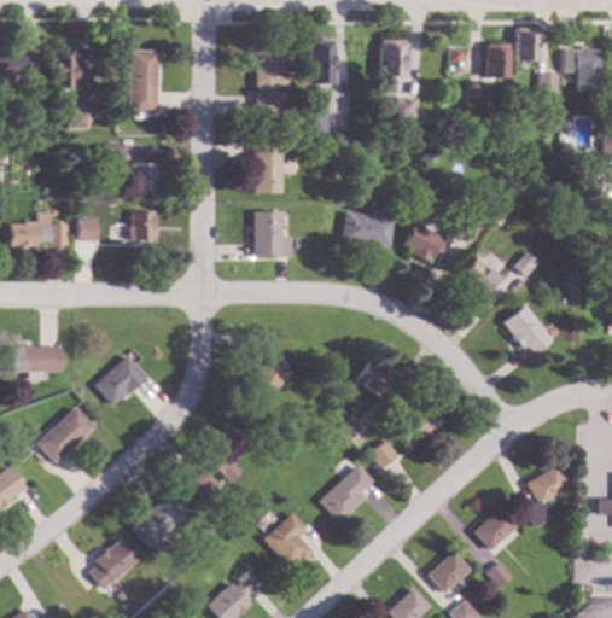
[(540,63),(517,62),(518,28),(540,28),(540,63)]
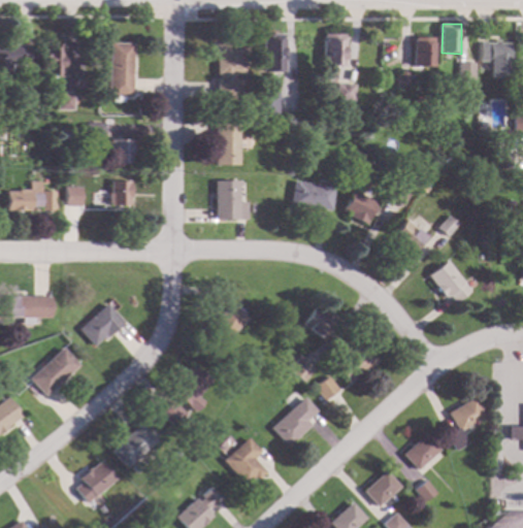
[(347,67),(324,67),(325,34),(347,34),(347,67)]
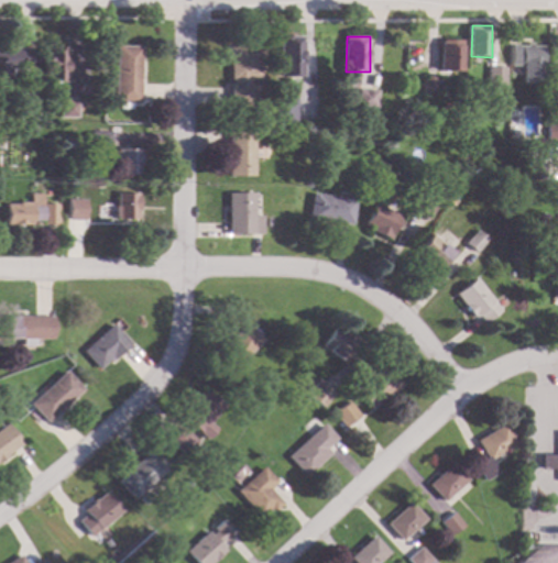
[(305,77),(282,77),(281,37),(305,37),(305,77)]
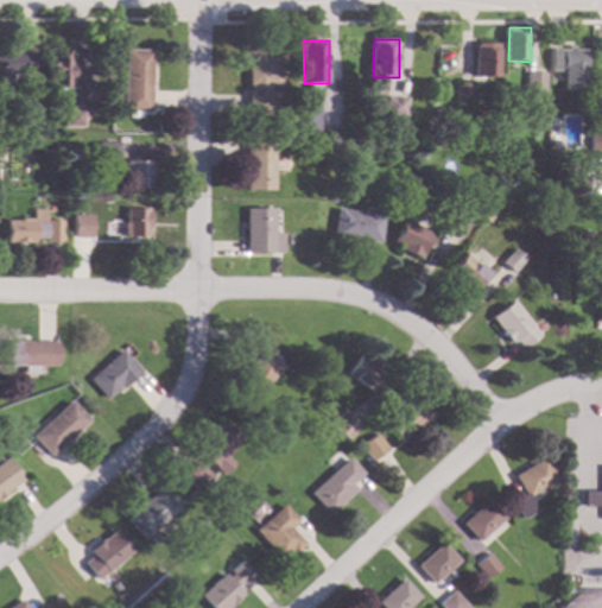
[(501,77),(480,77),(479,43),(501,43),(501,77)]
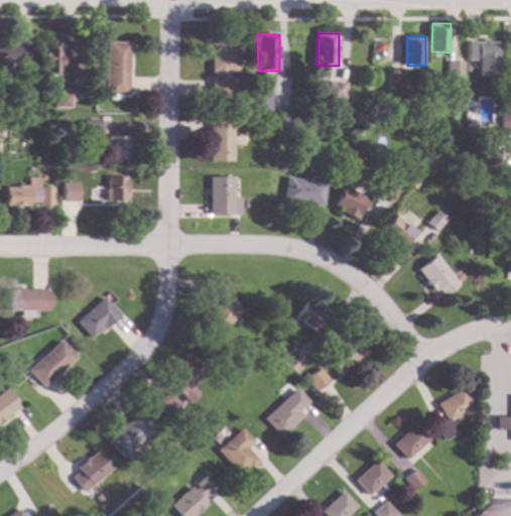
[(7,44),(31,44),(31,61),(22,61),(22,63),(13,63),(14,78),(0,78),(0,41),(7,41),(7,44)]
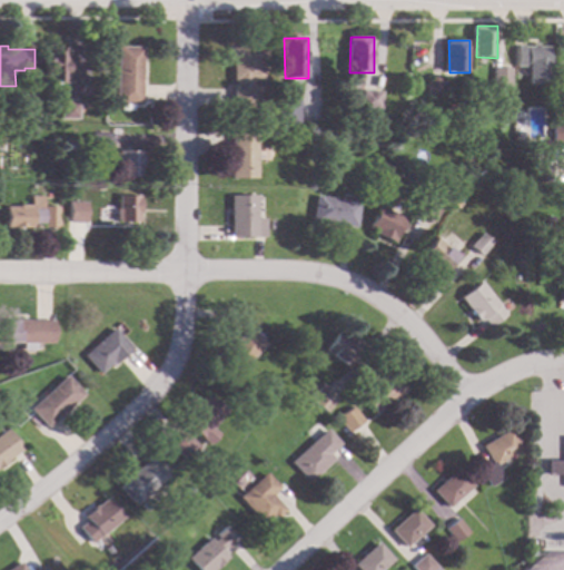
[(146,104),(120,104),(121,46),(147,46),(146,104)]
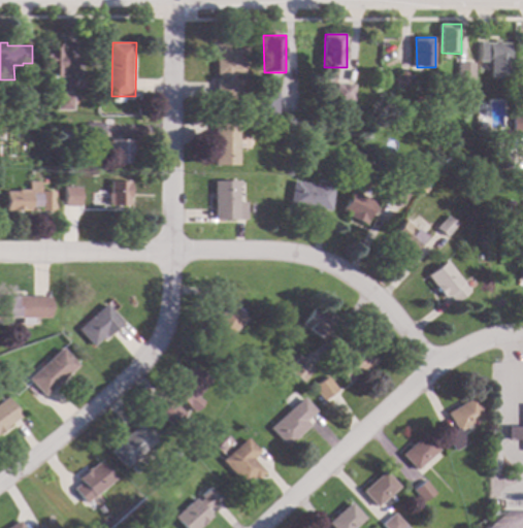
[(238,44),(247,44),(247,73),(236,73),(236,78),(246,78),(246,99),(219,99),(219,78),(222,78),(222,73),(219,73),(219,42),(238,42),(238,44)]
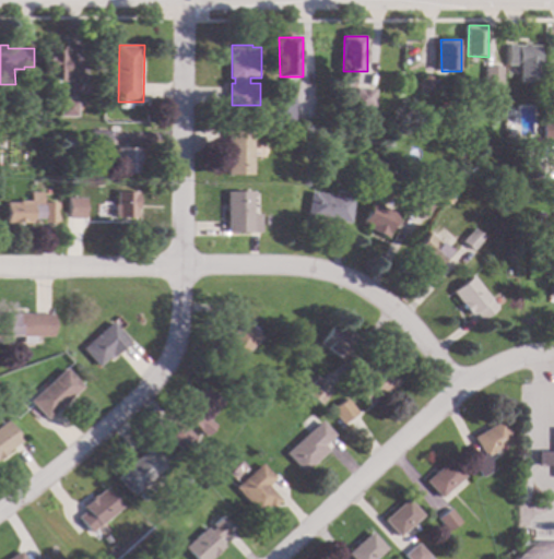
[(542,83),(521,83),(521,63),(509,63),(509,46),(542,46),(542,83)]
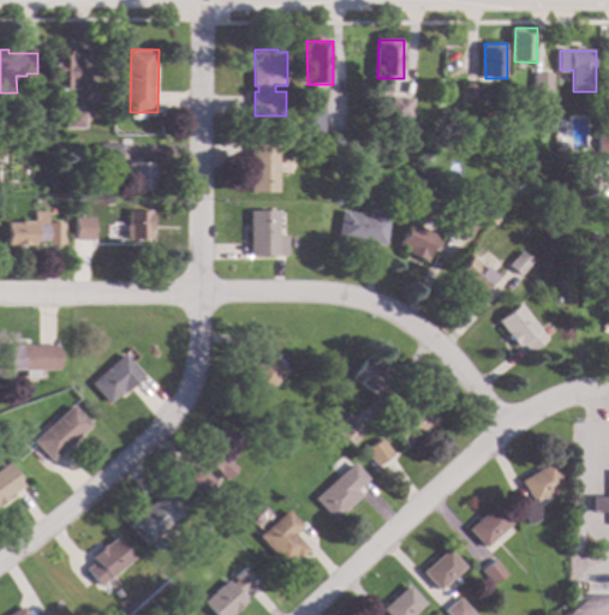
[(76,90),(53,90),(53,54),(59,54),(59,52),(76,52),(76,90)]
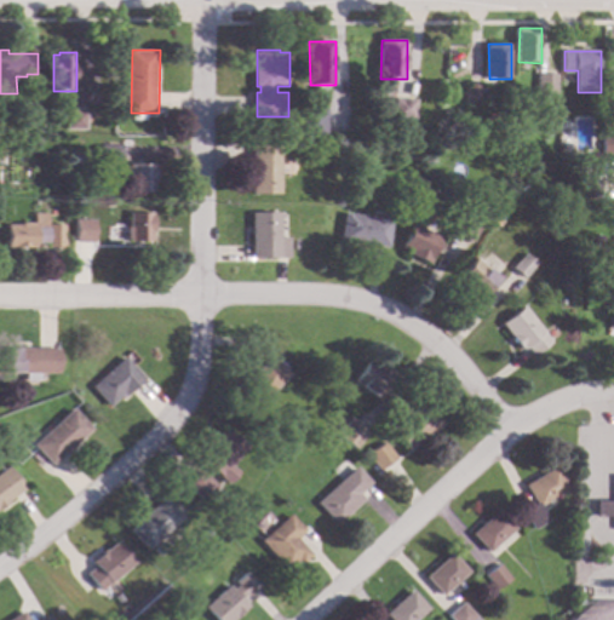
[(560,73),(560,93),(541,92),(541,73),(560,73)]
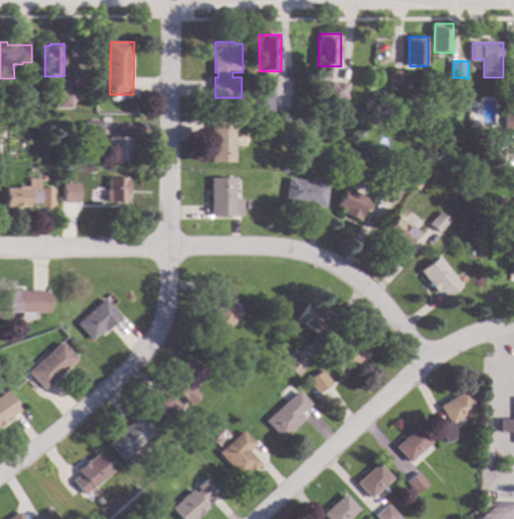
[(405,86),(393,86),(393,70),(405,70),(405,86)]
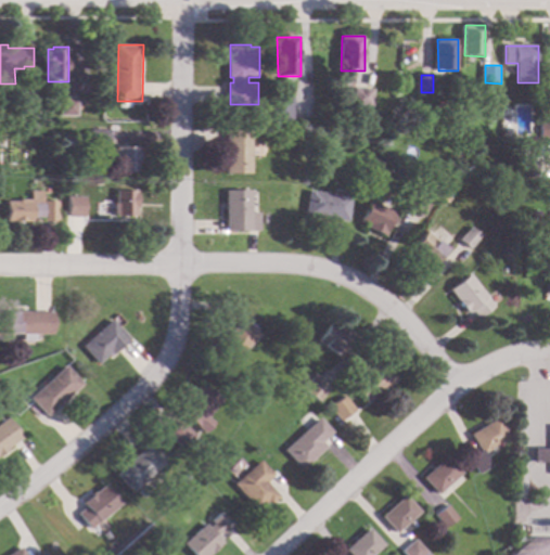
[(375,105),(356,105),(357,87),(359,87),(376,88),(375,105)]
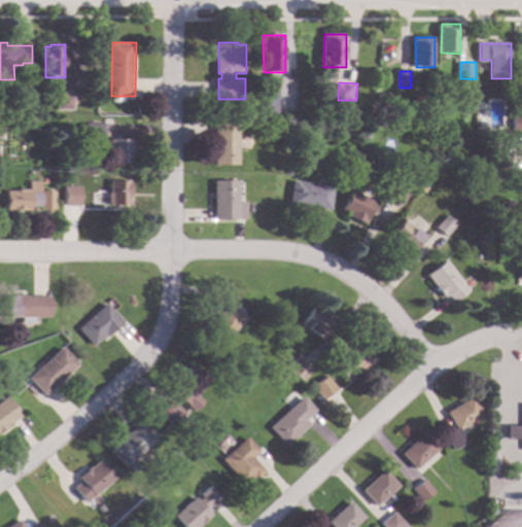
[(281,94),(280,114),(258,114),(259,93),(281,94)]
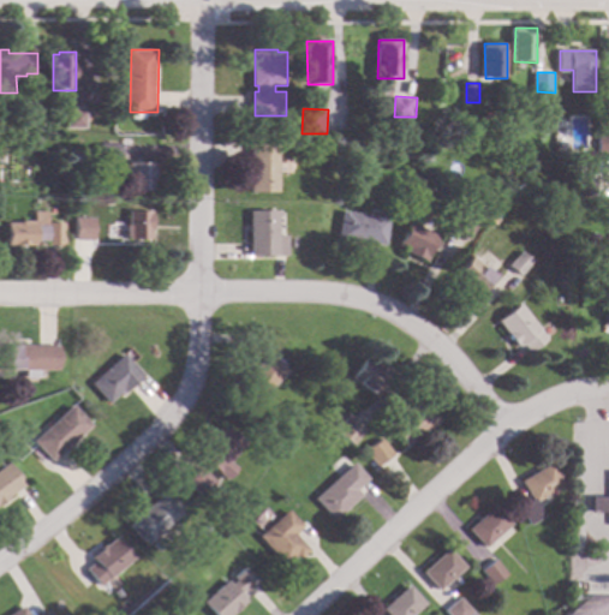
[(89,129),(70,127),(70,109),(89,109),(89,129)]
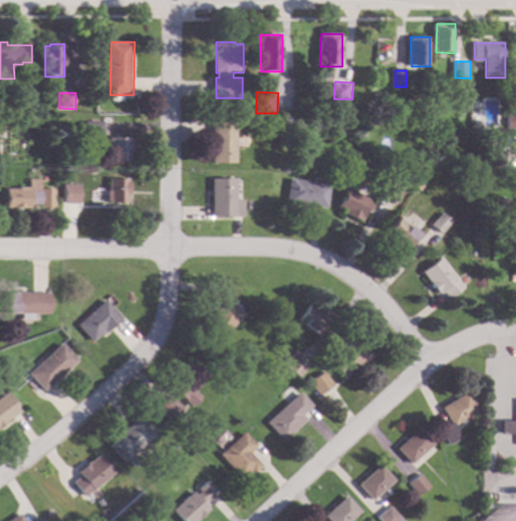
[(486,123),(483,129),(476,126),(479,120),(486,123)]
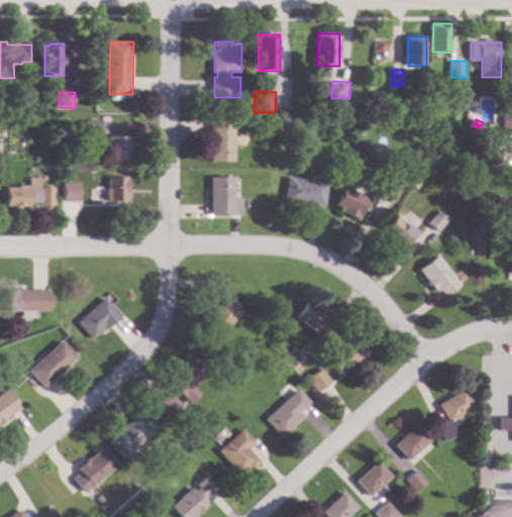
[(105,136),(86,136),(87,120),(105,120),(105,136)]
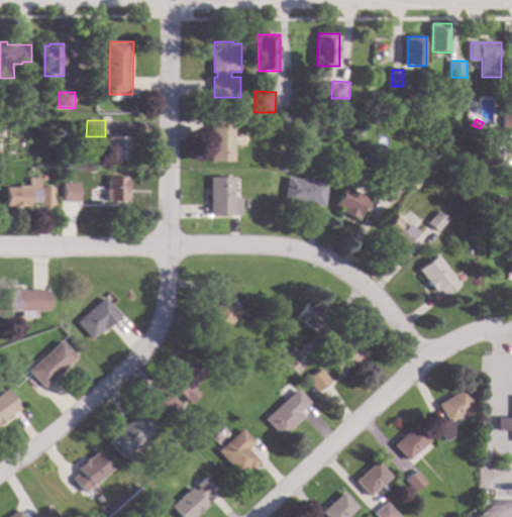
[(236,162),(213,162),(213,121),(236,121),(236,162)]
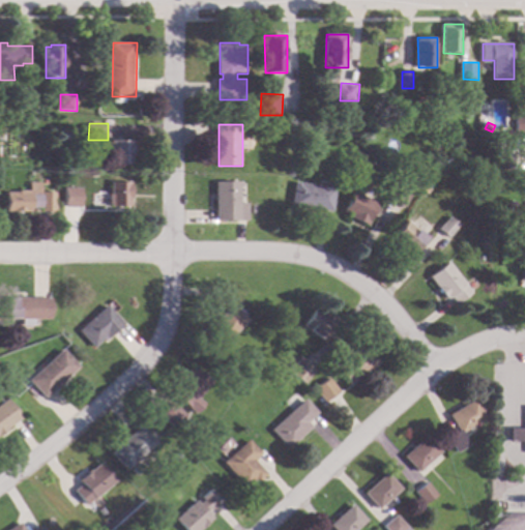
[(134,140),(133,165),(114,164),(114,151),(112,151),(113,141),(114,141),(114,139),(134,140)]
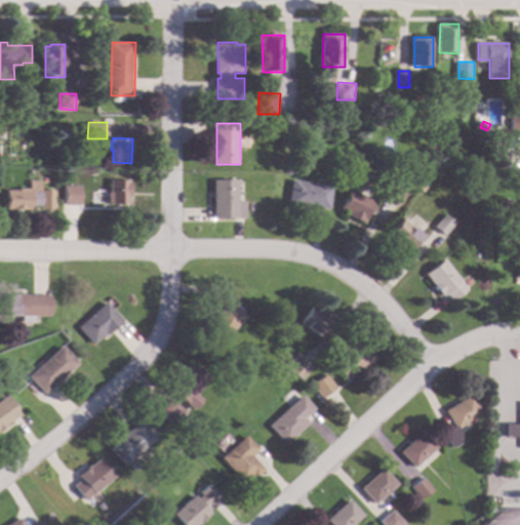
[(512,168),(495,168),(495,150),(512,150),(512,168)]
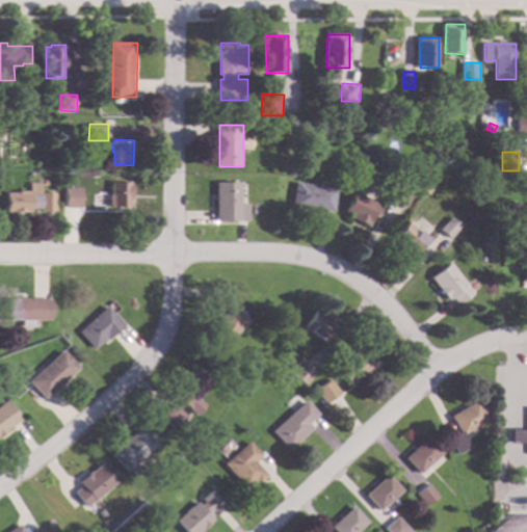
[(419,180),(415,189),(418,190),(409,208),(389,196),(397,180),(404,184),(410,176),(419,180)]
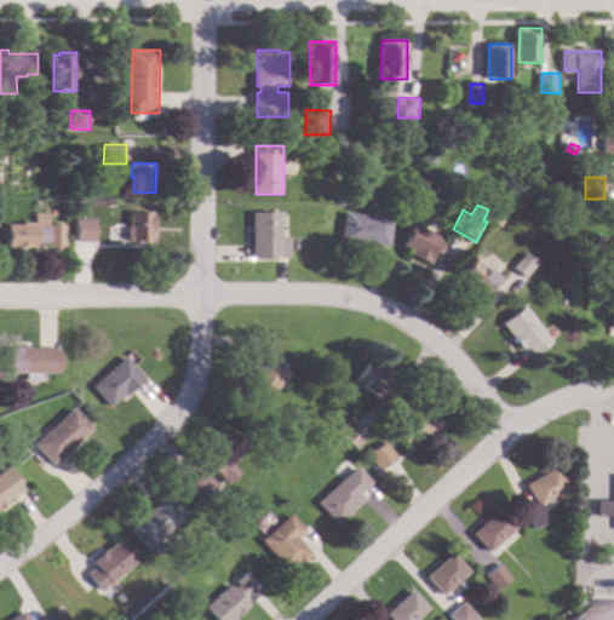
[(62,217),(52,217),(52,207),(62,207),(62,217)]
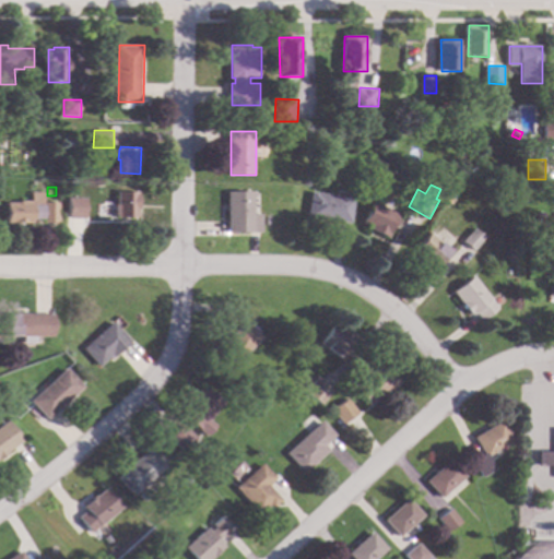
[(141,211),(139,211),(139,217),(117,217),(117,203),(119,203),(119,191),(141,192),(141,211)]
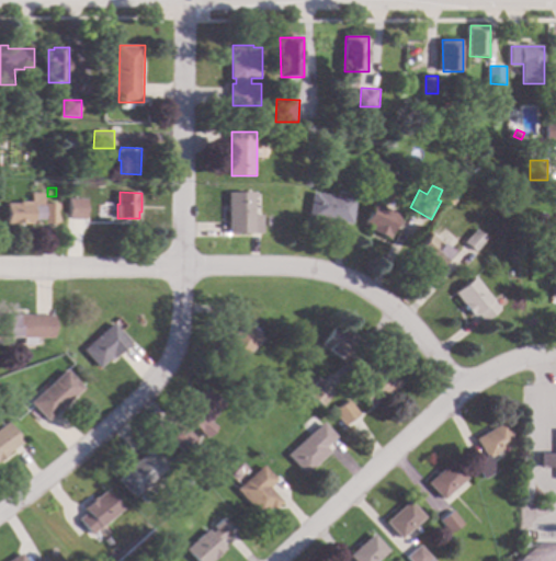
[(257,215),(265,214),(265,233),(231,233),(230,192),(257,192),(257,215)]
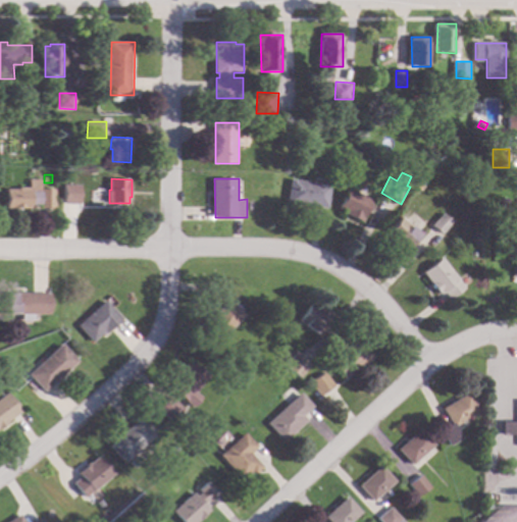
[(430,183),(426,190),(418,186),(422,178),(430,183)]
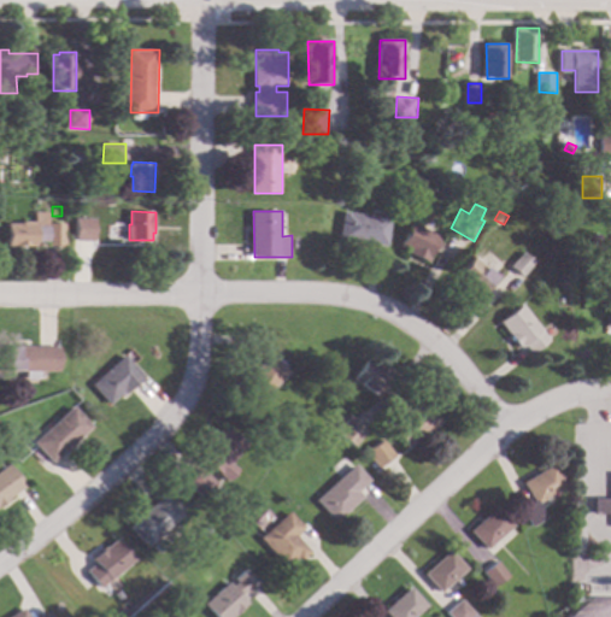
[(51,223),(66,222),(66,245),(50,246),(50,242),(39,242),(39,246),(29,246),(29,251),(23,251),(23,246),(11,246),(10,224),(24,224),(24,222),(37,222),(37,212),(50,212),(51,223)]
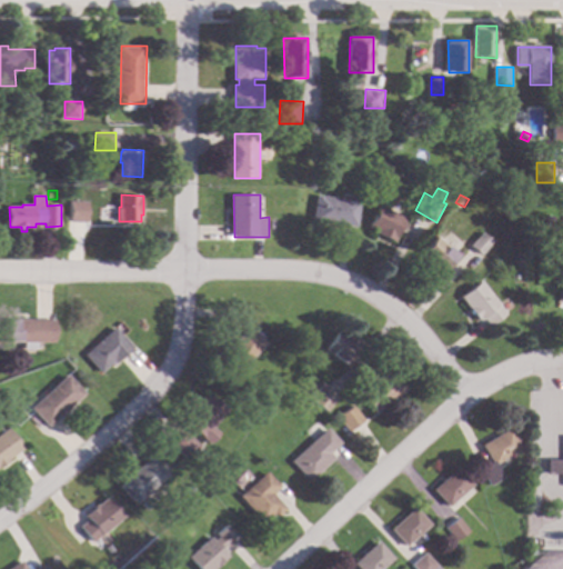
[(363,201),(359,227),(315,220),(319,196),(363,201)]
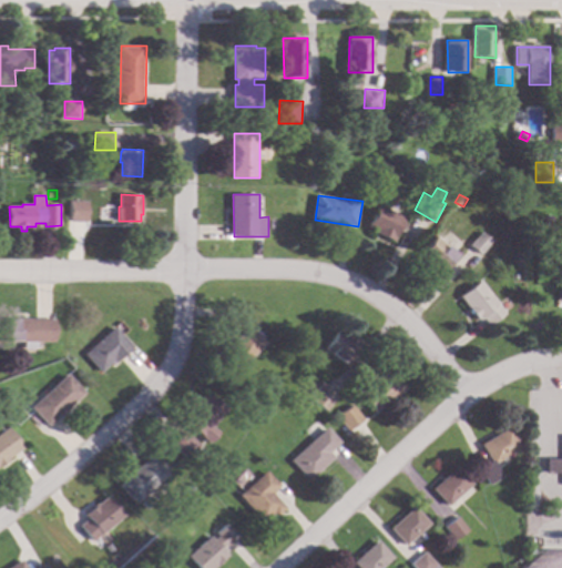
[(90,223),(71,222),(72,201),(90,201),(90,223)]
